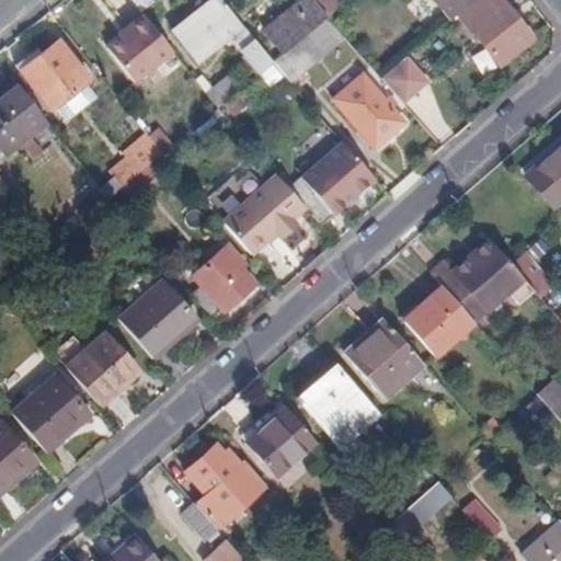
[(130,0),(140,11),(155,0),(130,0)]
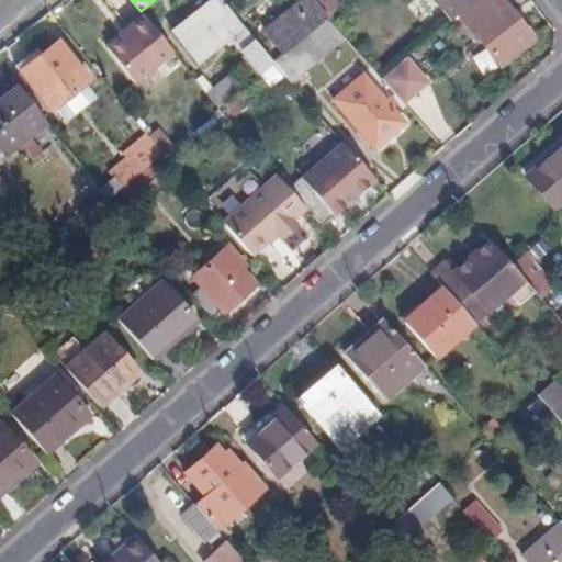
[(271,62),(222,0),(212,0),(173,32),(199,63),(233,36),(260,72),(271,62)]
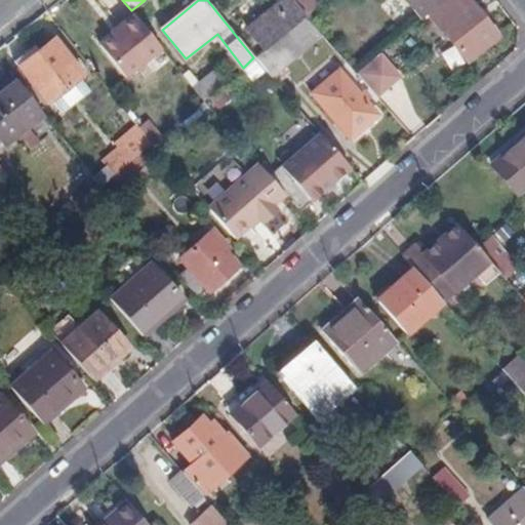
[(288,29),(304,15),(290,0),(277,0),(241,30),(260,52),(288,29)]
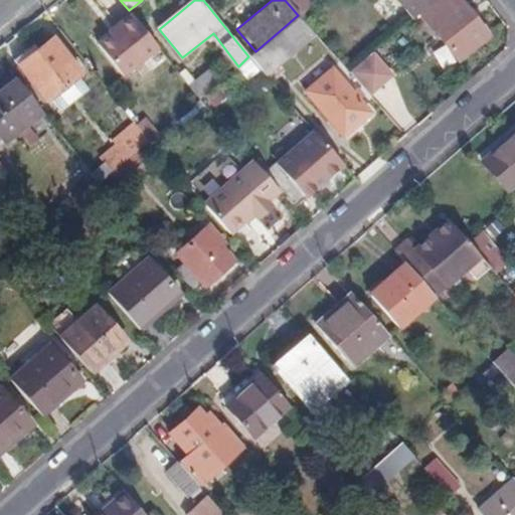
[(285,0),(298,15),(311,4),(307,0),(285,0)]
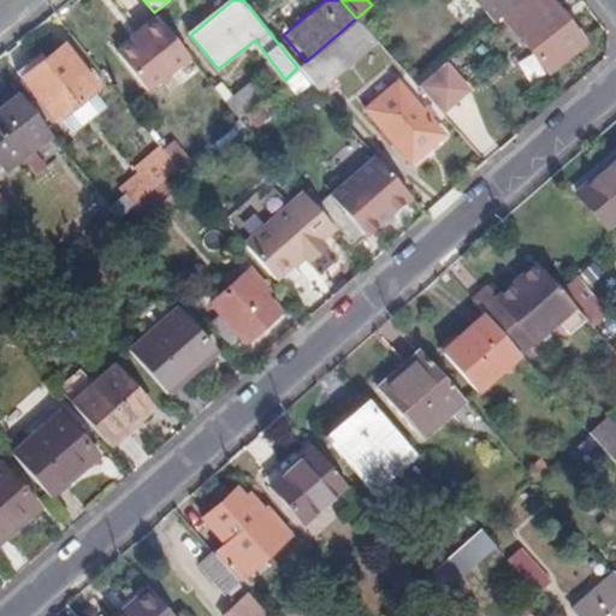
[(496,0),(468,0),(480,13),(496,0)]
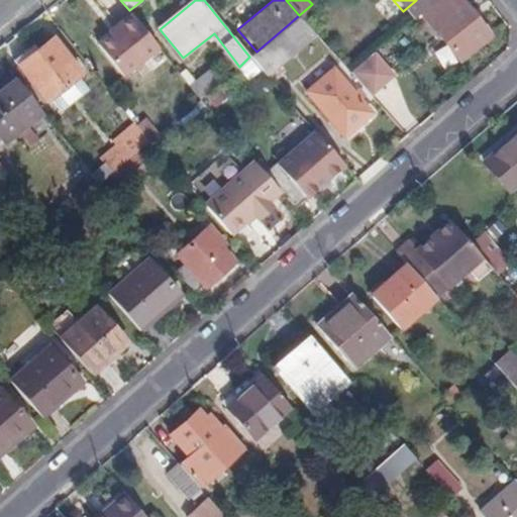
[(487,38),(455,1),(428,25),(458,63),(487,38)]
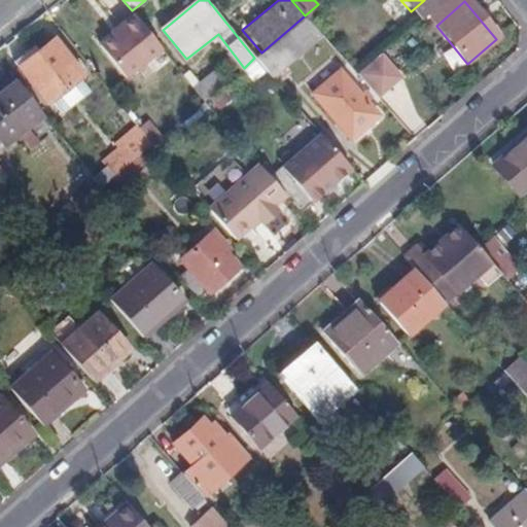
[(125,77),(162,47),(133,12),(116,25),(118,28),(111,33),(98,43),(125,77)]
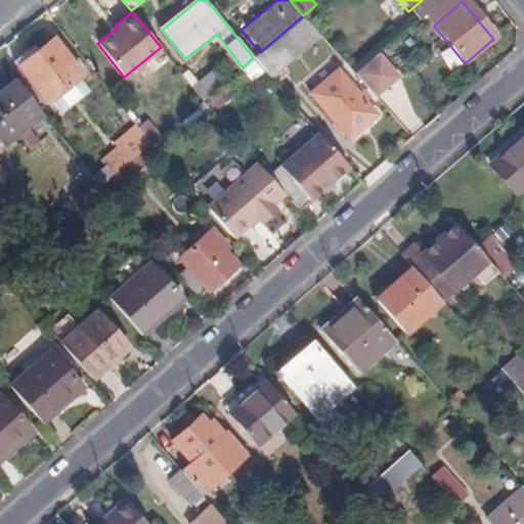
[(83,75),(52,37),(39,50),(34,43),(13,59),(48,102),(83,75)]
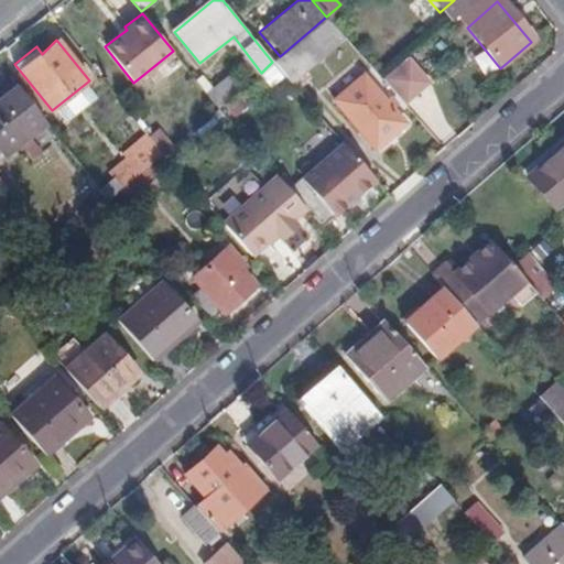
[(407,61),(382,82),(404,107),(429,86),(407,61)]
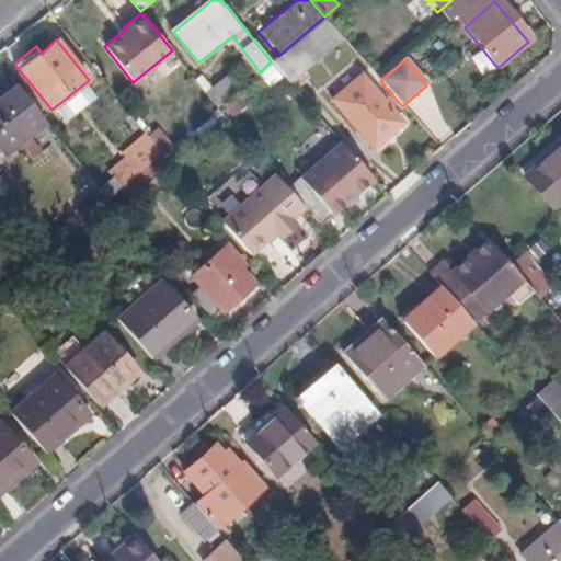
[(231,73),(205,92),(217,107),(241,87),(231,73)]
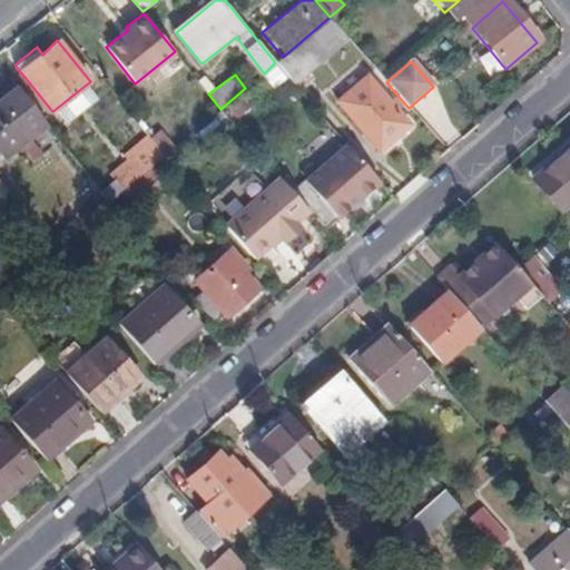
[(409,129),(366,79),(351,92),(343,85),(333,92),(341,101),(335,106),(380,155),(409,129)]
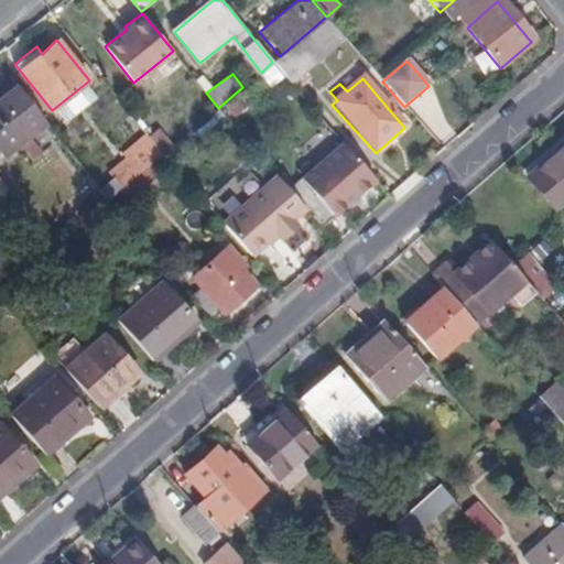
[(46,122),(15,83),(0,94),(0,101),(1,102),(0,102),(0,144),(6,153),(46,122)]
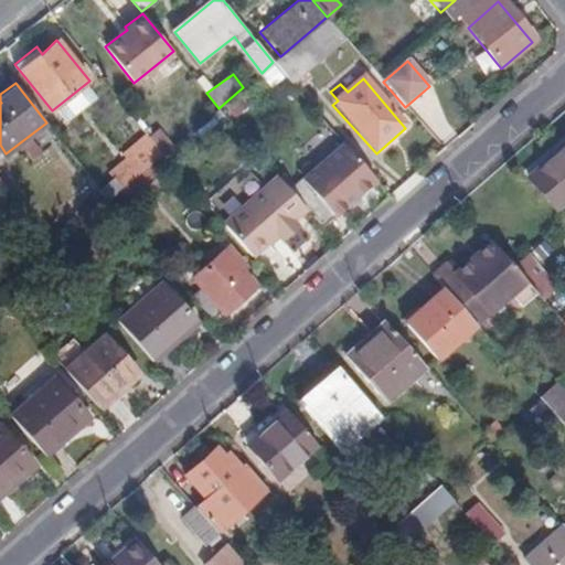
[(117,191),(164,155),(149,136),(131,114),(126,119),(140,137),(123,151),(126,156),(104,174),(117,191)]
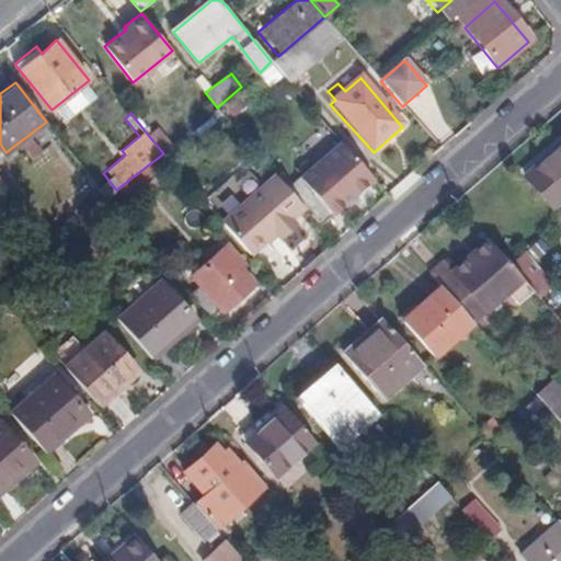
[(159,126),(148,135),(163,153),(170,162),(181,153),(159,126)]
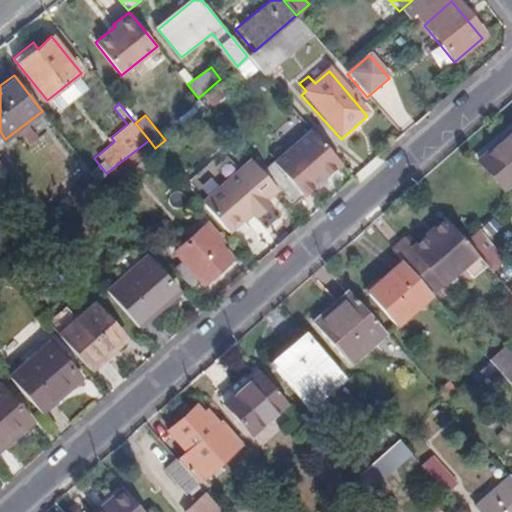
[(340,161),(311,128),(263,171),(280,191),(292,204),(340,161)]
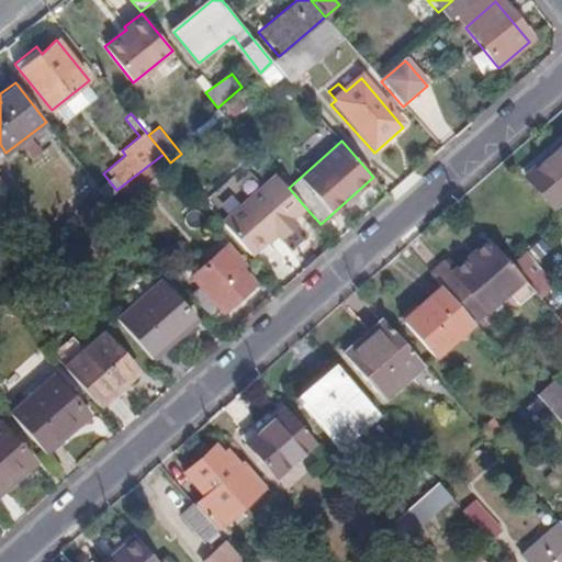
[(561,202),(561,147),(524,181),(551,212),(561,202)]
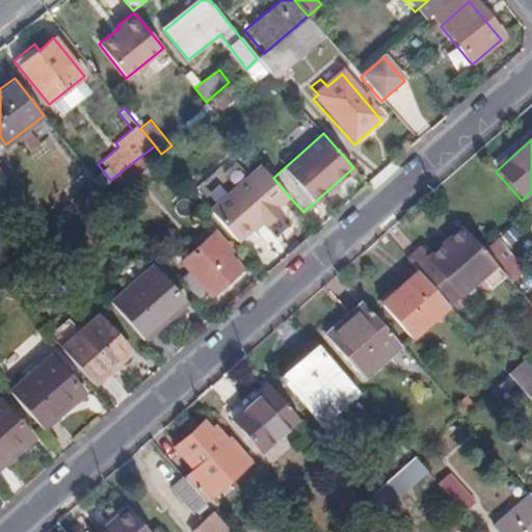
[(273,178),(260,163),(248,174),(277,208),(291,198),(273,178)]
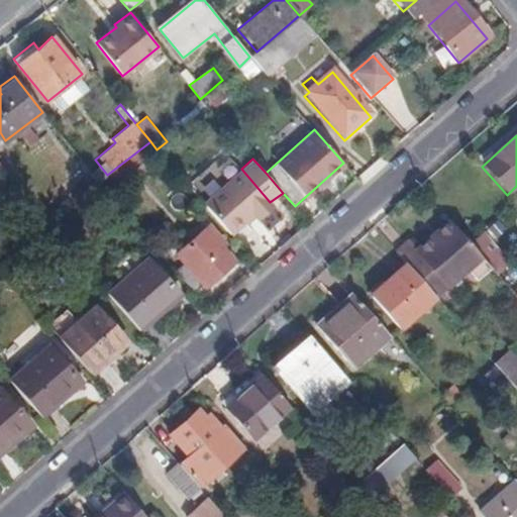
[(241,169),(202,201),(230,233),(270,202),(241,169)]
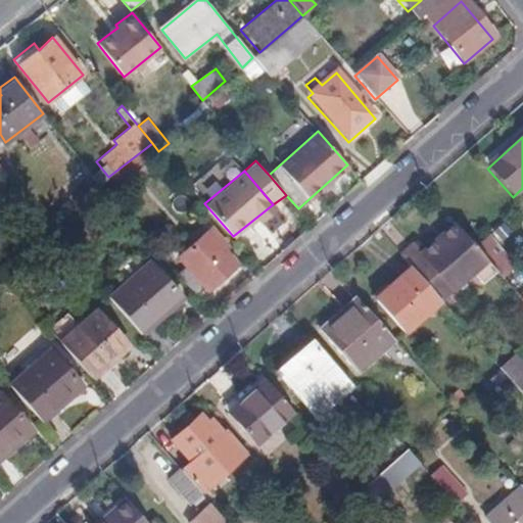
[(502,224),(490,234),(500,244),(511,234),(502,224)]
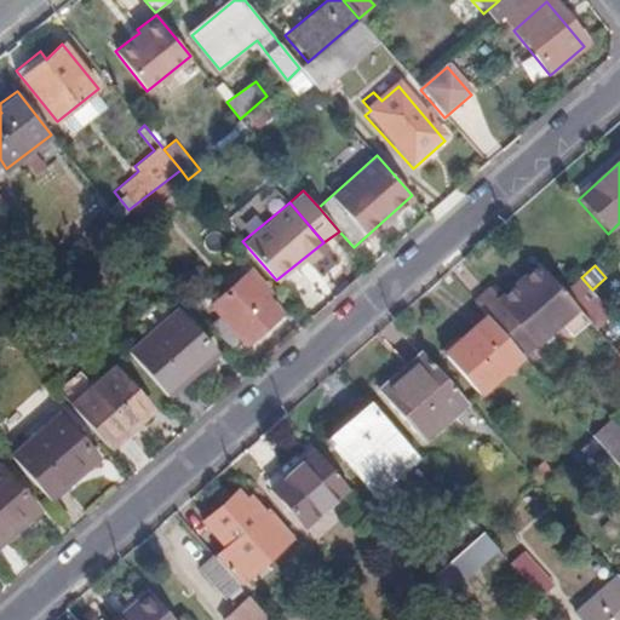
[(521,359),(532,372),(589,323),(563,294),(540,267),(499,302),(491,291),(474,305),(487,320),(521,359)]
